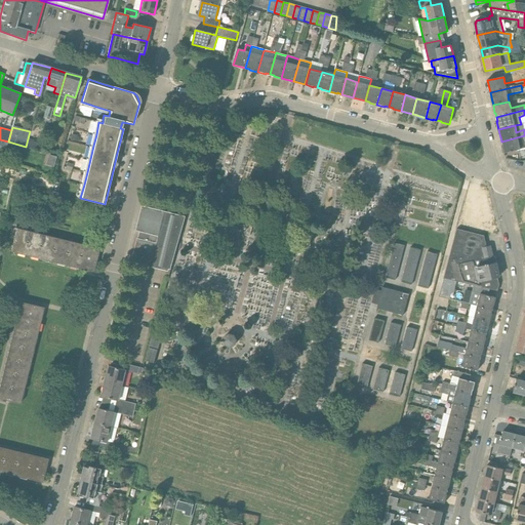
[(502,146),(505,154),(524,148),(524,135),(501,142),(502,146)]
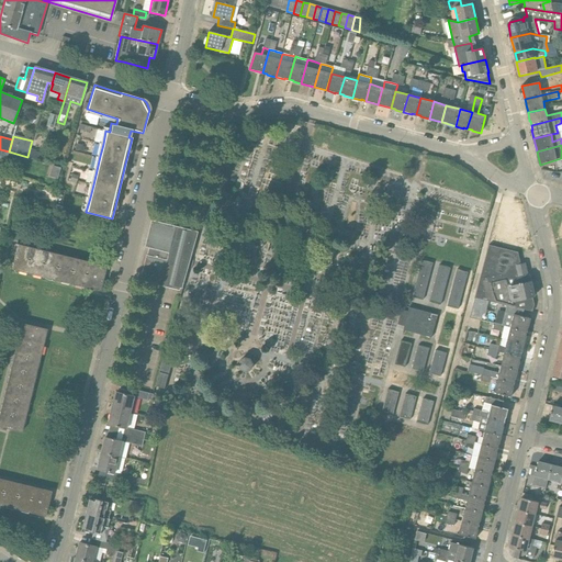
[(45,161),(46,155),(34,152),(35,149),(30,148),(27,157),(45,161)]
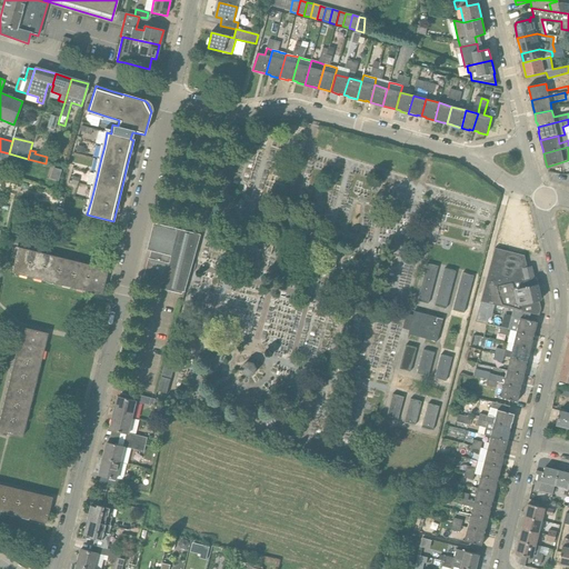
[(149,258),(142,282),(185,292),(199,235),(153,223),(147,250),(151,251),(149,259),(149,258)]
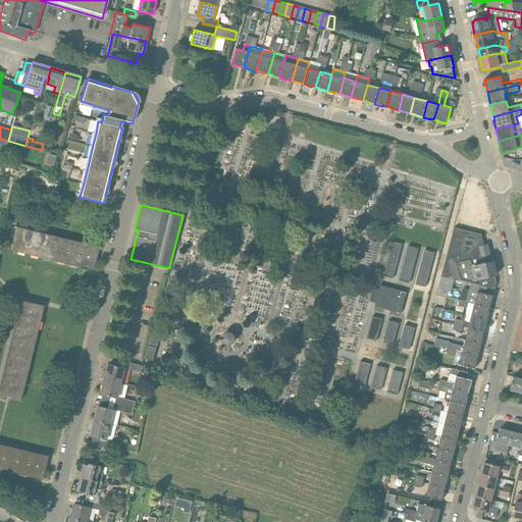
[(12,250),(95,266),(100,242),(16,225),(12,250)]
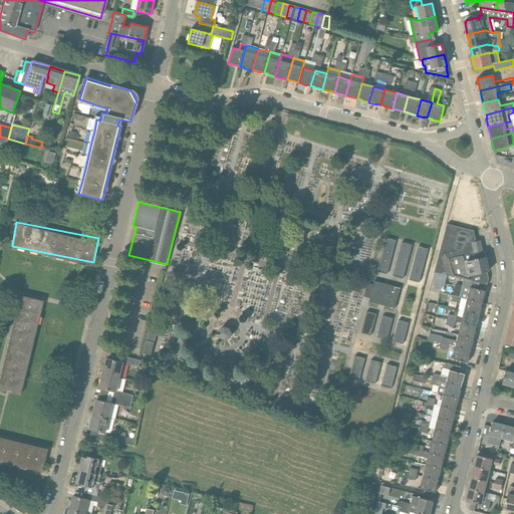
[(480,283),(487,285),(489,279),(480,241),(476,242),(474,231),(447,224),(435,272),(447,275),(464,280),(468,280),(480,283)]
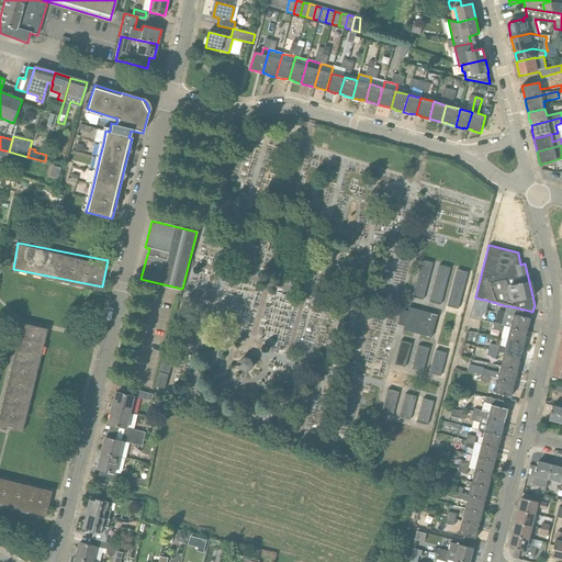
[(414,296),(426,299),(433,260),(422,258),(414,296)]
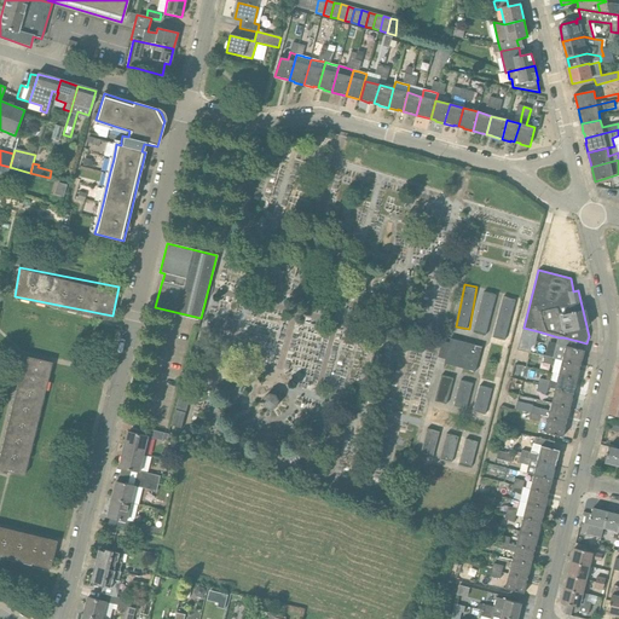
[(482,290),(476,331),(489,334),(496,293),(482,290)]
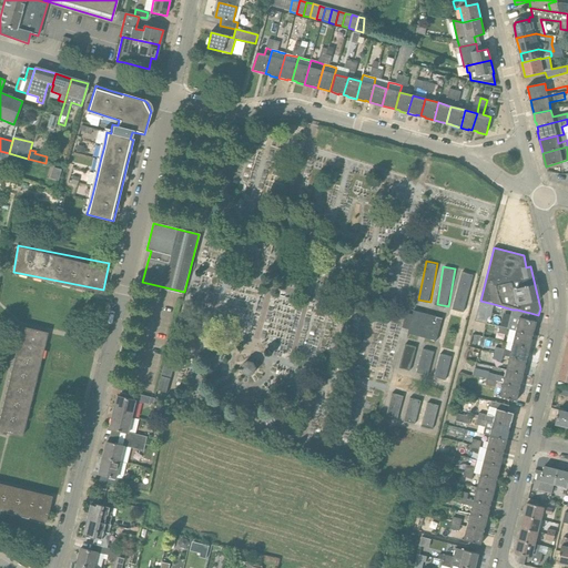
[(462,271),(454,307),(465,311),(473,273),(462,271)]
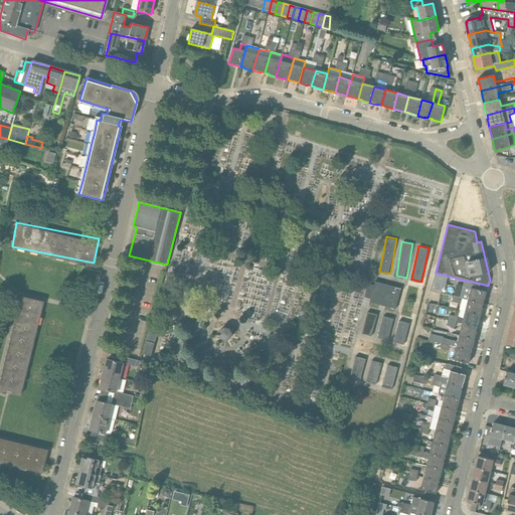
[(436,273),(431,292),(444,295),(448,276),(436,273)]
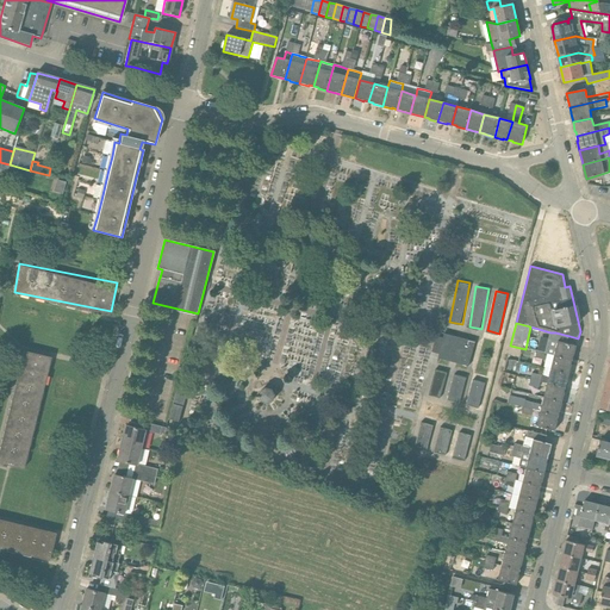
[(547,354),(554,356),(572,361),(573,355),(574,355),(577,346),(567,344),(570,336),(551,332),(549,337),(546,354),(547,354)]
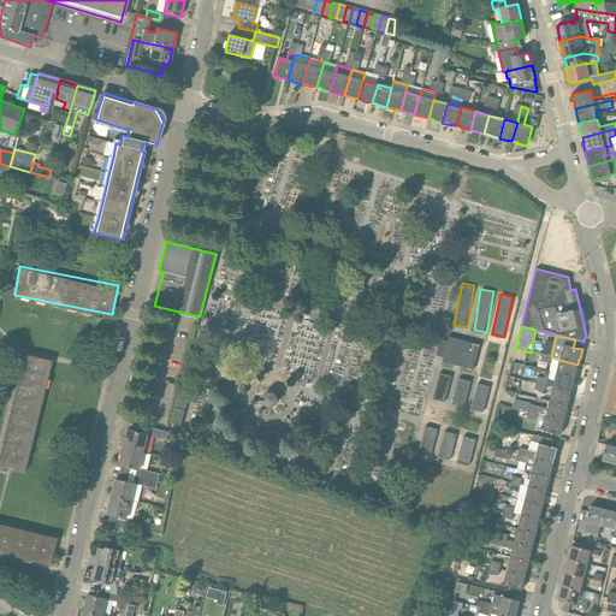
[(450,363),(474,369),(480,345),(456,339),(450,363)]
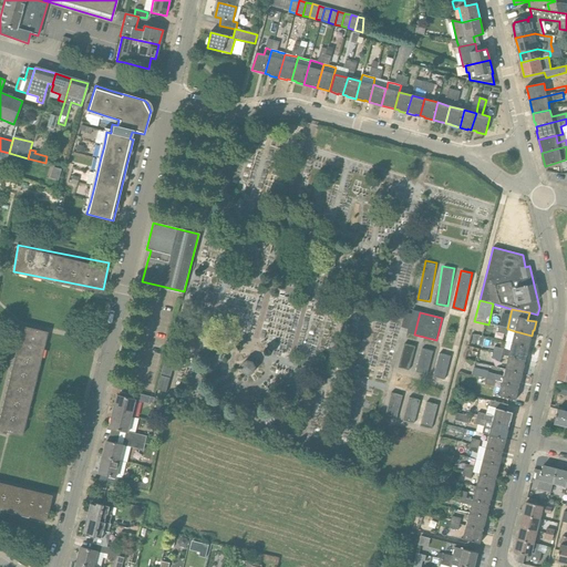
[(0,426),(26,433),(47,328),(21,322),(0,425),(0,426)]
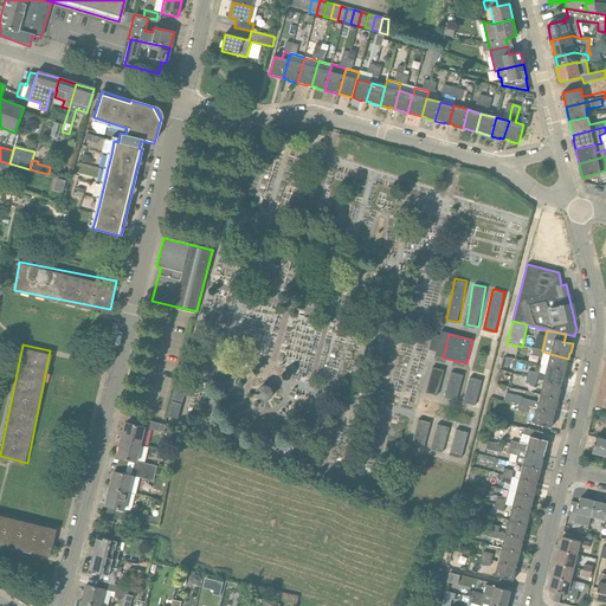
[(547,367),(566,372),(568,363),(567,362),(568,359),(550,354),(547,367)]
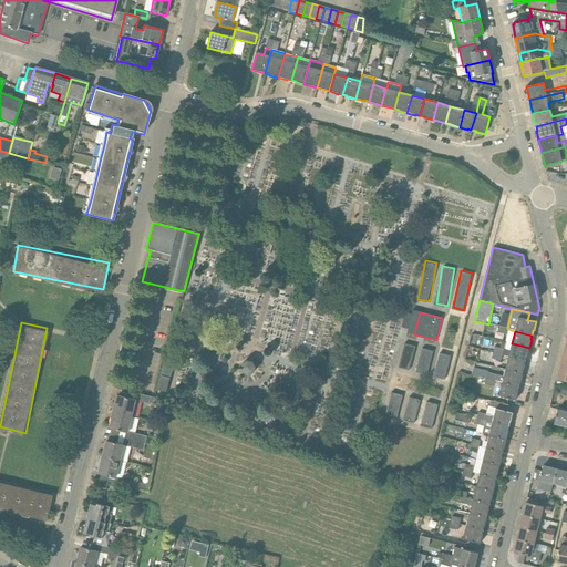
[(405,342),(399,366),(410,368),(416,344),(405,342)]
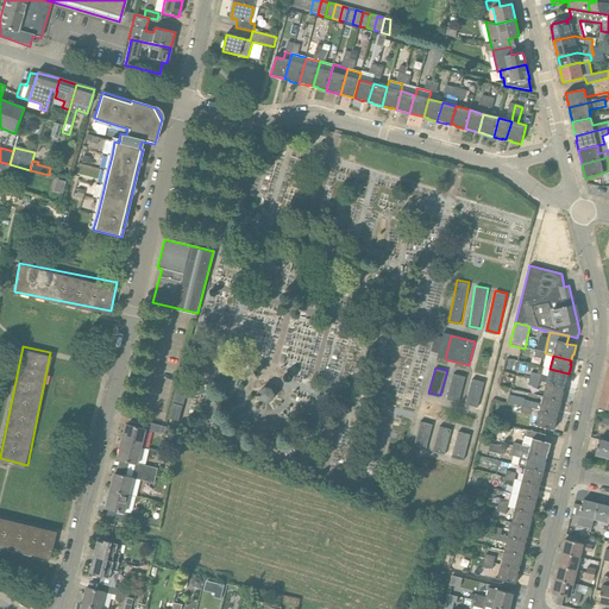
[(546,383),(564,388),(566,383),(569,374),(550,369),(547,377),(531,372),(529,378),(540,382),(546,383)]
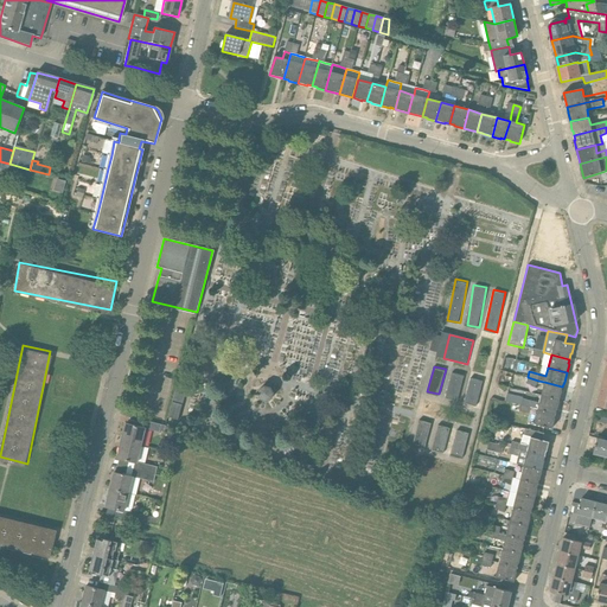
[(460,400),(462,374),(451,372),(448,398),(460,400)]
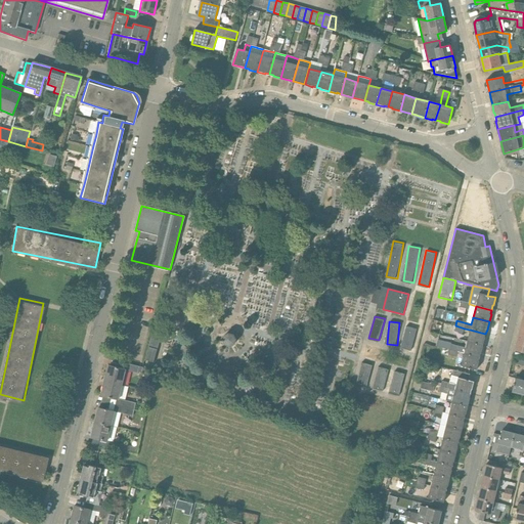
[(401,347),(411,350),(418,328),(407,324),(401,347)]
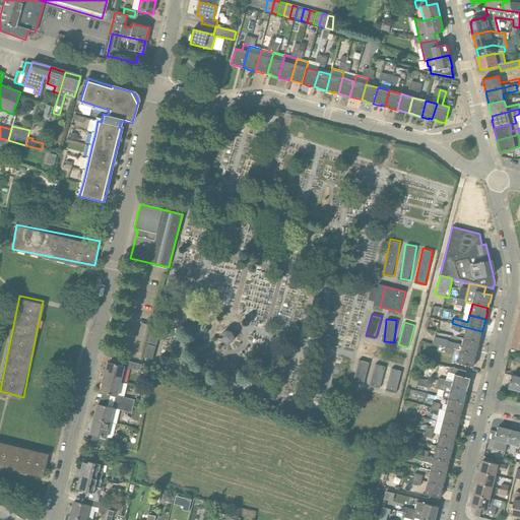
[(161,327),(153,325),(144,358),(152,360),(161,327)]
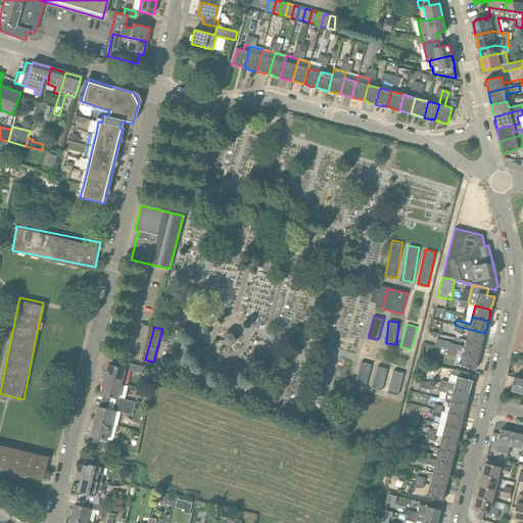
[(484,333),(469,329),(468,334),(466,341),(482,345),(484,337),(483,337),(484,333)]
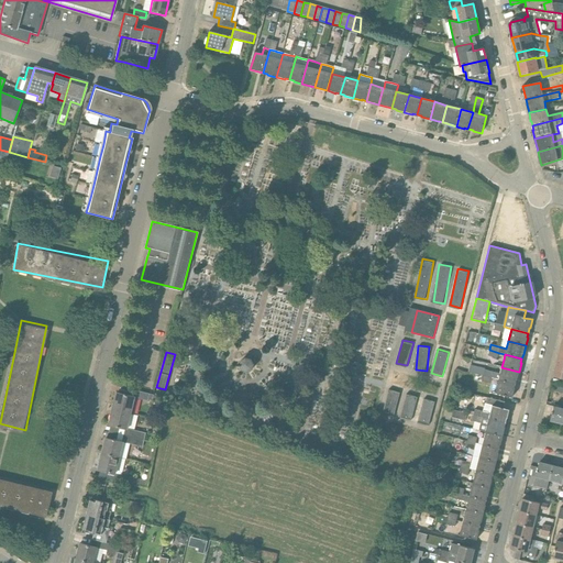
[(245,359),(241,361),(239,366),(242,372),(247,373),(253,370),(254,364),(252,360),(245,359)]
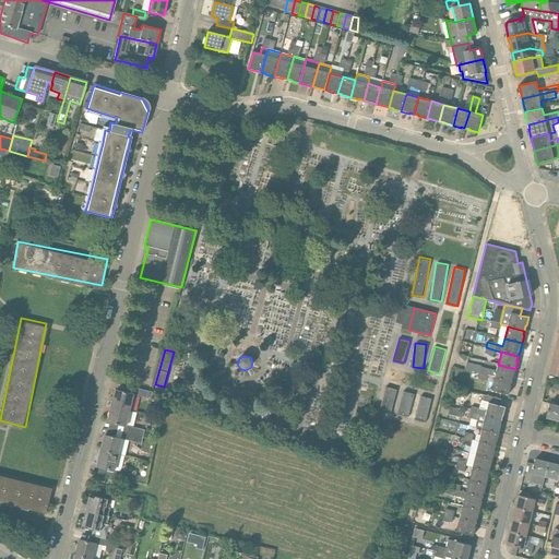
[(549,375),(558,376),(558,363),(552,361),(549,375)]
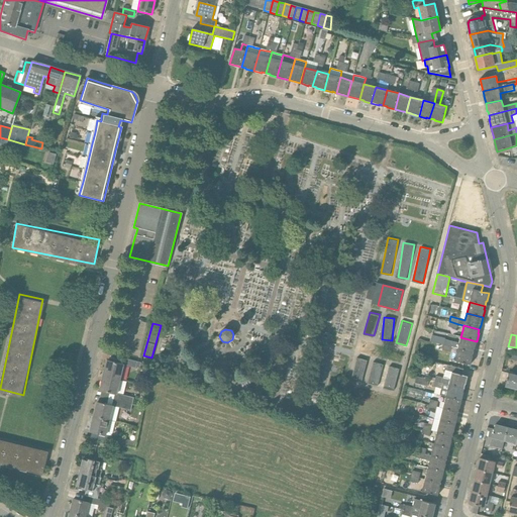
[(430,342),(436,344),(443,345),(452,347),(457,349),(473,353),(474,348),(475,348),(477,341),(460,337),(459,343),(445,340),(445,339),(432,335),(430,342)]
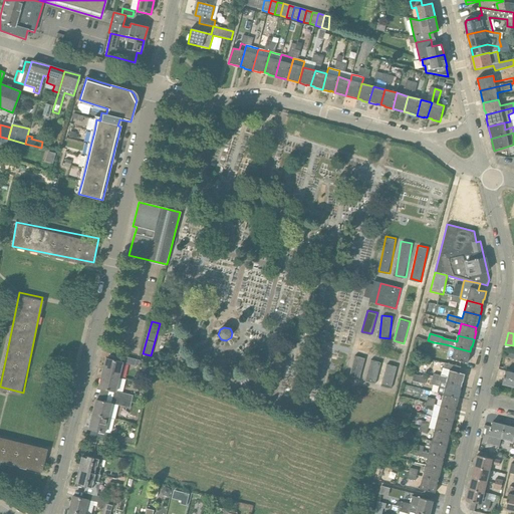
[(470,351),(455,347),(454,352),(452,359),(468,362),(470,354),(469,354),(470,351)]
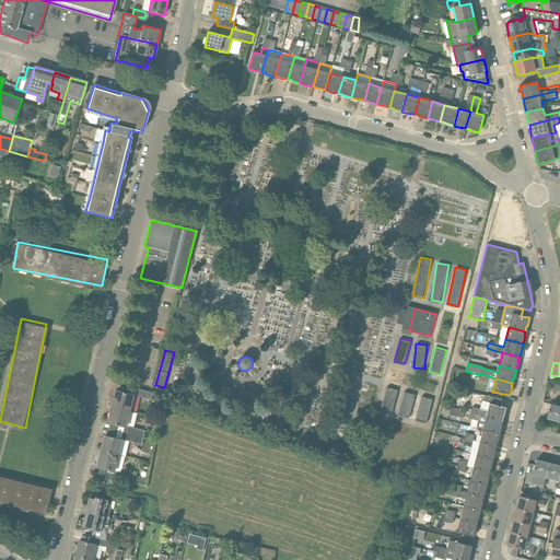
[(383,410),(394,412),(397,388),(386,387),(383,410)]
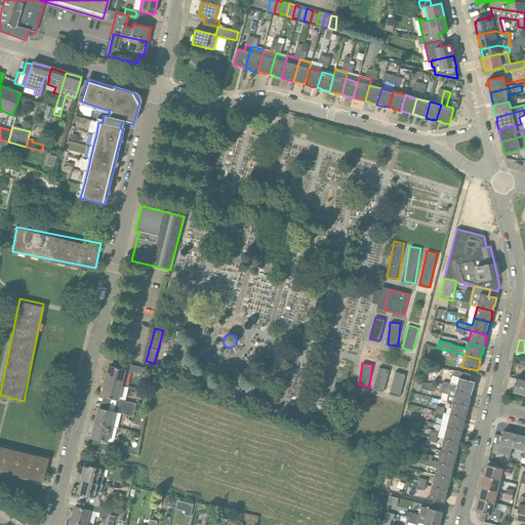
[(106,381),(123,386),(126,371),(137,374),(139,367),(125,364),(124,370),(109,366),(106,381)]
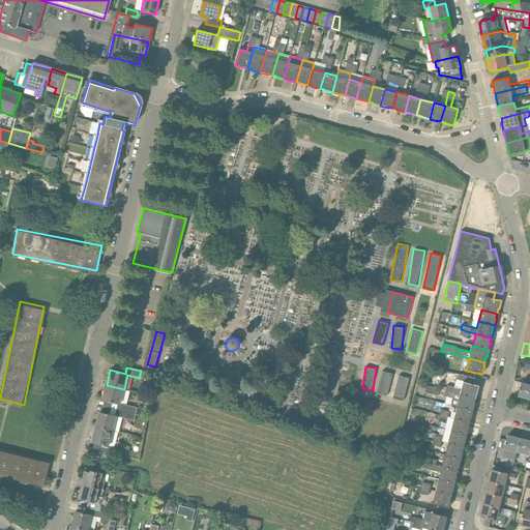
[(383,371),(378,392),(387,395),(393,373),(383,371)]
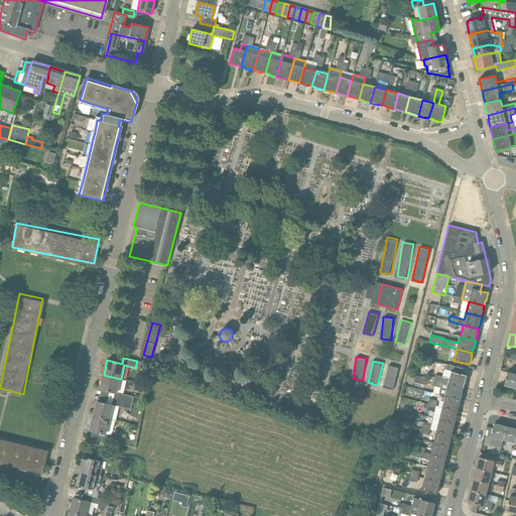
[(383,386),(394,389),(399,367),(389,365),(383,386)]
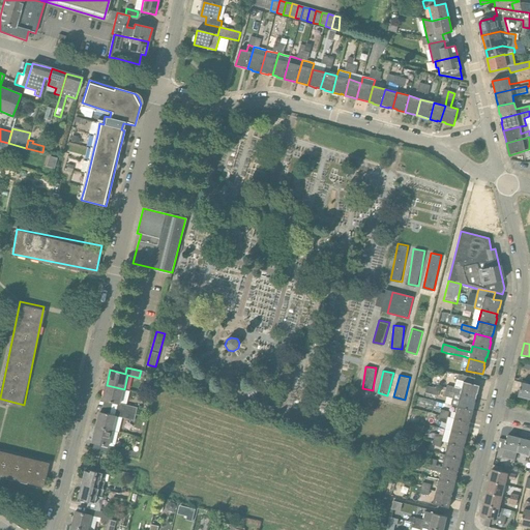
[(445,391),(476,399),(477,394),(479,386),(473,385),(475,379),(459,375),(455,387),(447,386),(445,391)]
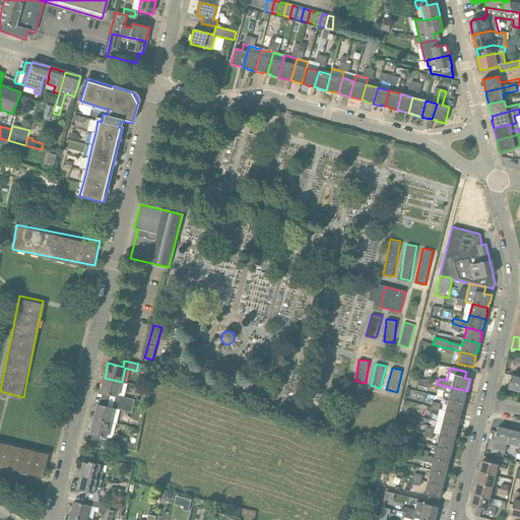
[(508,389),(519,391),(519,378),(511,376),(508,389)]
